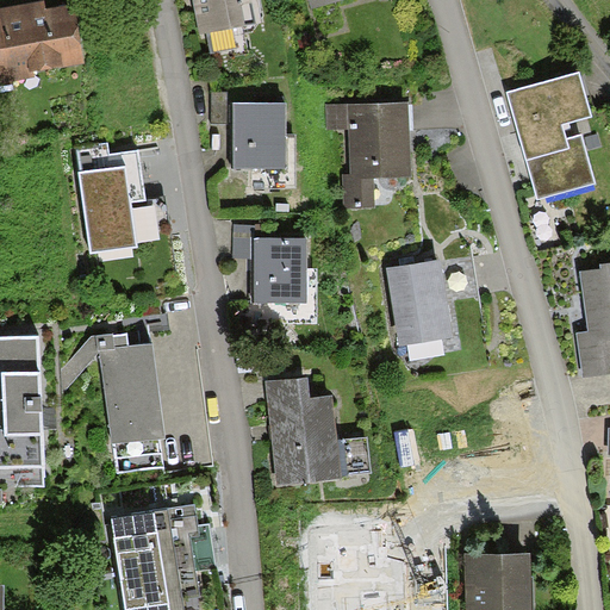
[(0,81),(33,75),(32,70),(85,61),(74,4),(48,8),(47,0),(0,8),(0,81)]
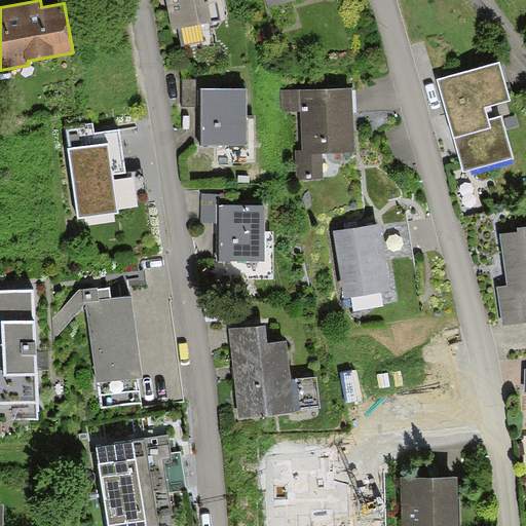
[(168,0),(173,20),(219,12),(217,0),(168,0)]
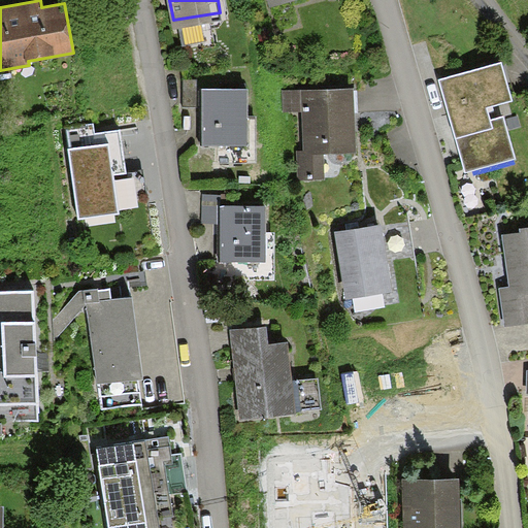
[(439,80),(466,170),(515,156),(502,117),(491,121),(487,108),(513,100),(501,63),(439,80)]
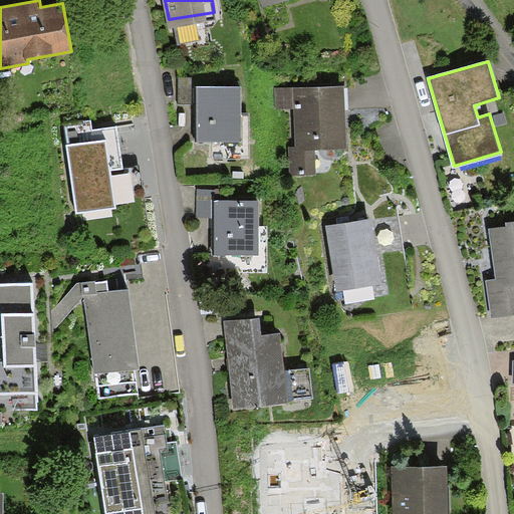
[(237,81),(194,82),(195,156),(238,156),(237,81)]
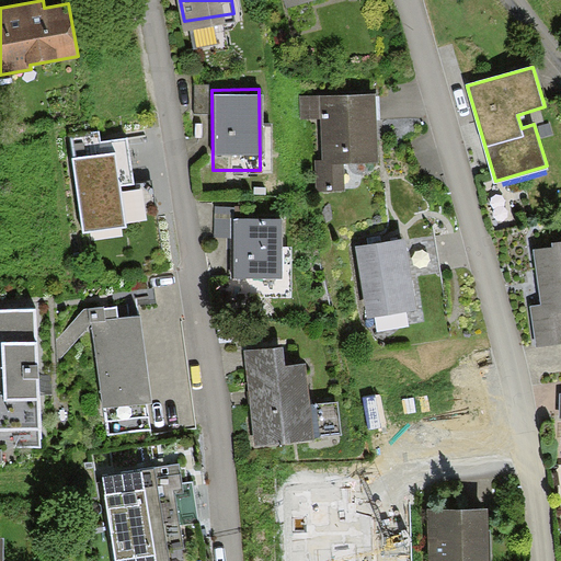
[(376,162),(374,94),(301,96),(301,119),(320,119),(322,161),(318,161),(319,186),(344,186),(343,163),(376,162)]
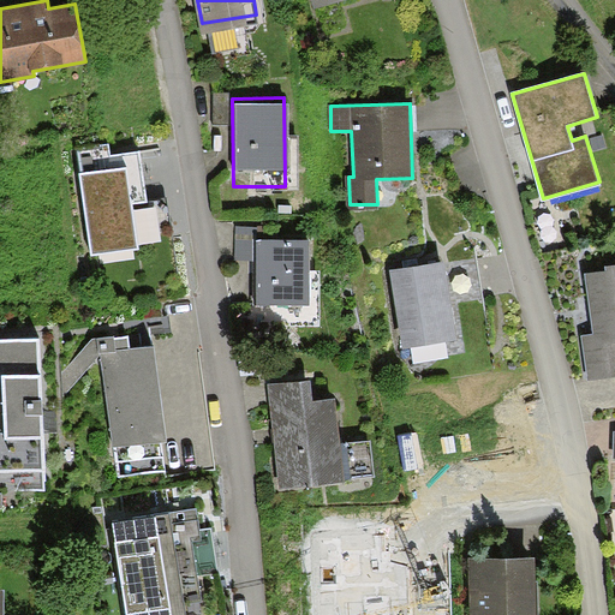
[(145,202),(138,151),(111,155),(108,143),(78,147),(83,175),(79,175),(90,256),(138,250),(132,204),(145,202)]
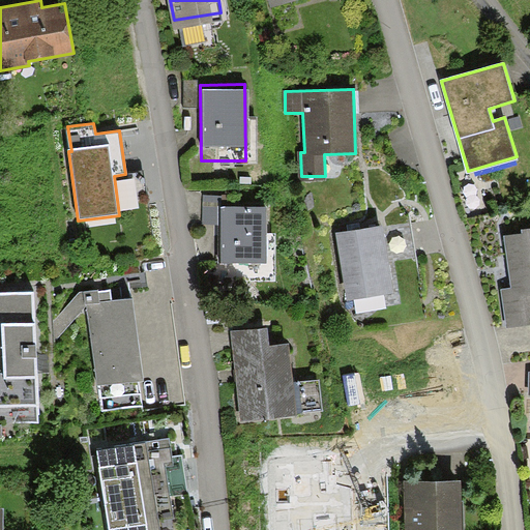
[(265,201),(219,201),(219,276),(265,276),(265,201)]
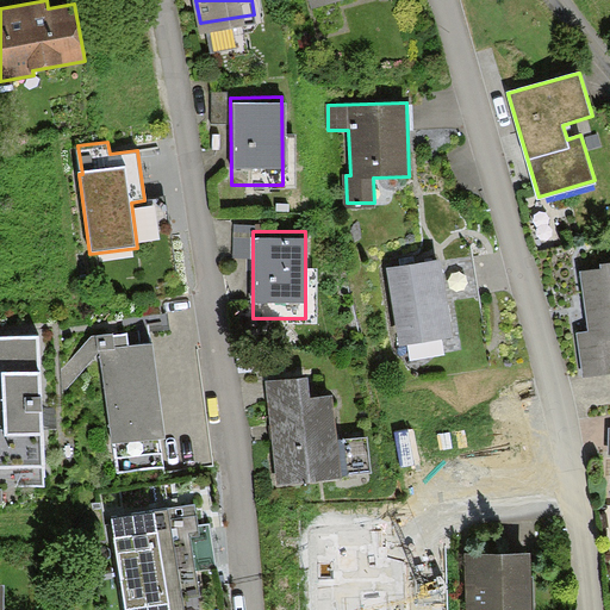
[(400,347),(452,337),(439,260),(386,269),(400,347)]
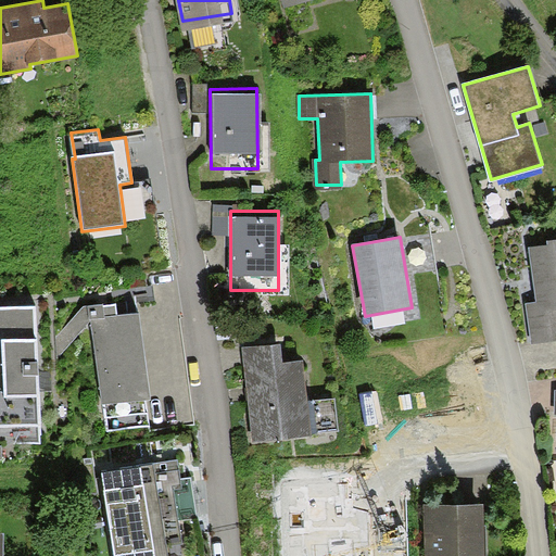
[(548,245),(527,249),(535,305),(525,307),(530,341),(555,337),(555,239),(547,240),(548,245)]
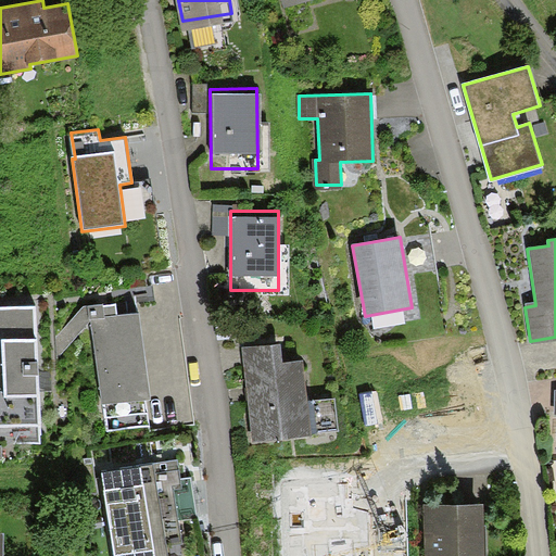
[(84,307),(57,339),(57,357),(90,321),(117,317),(115,304),(84,307)]
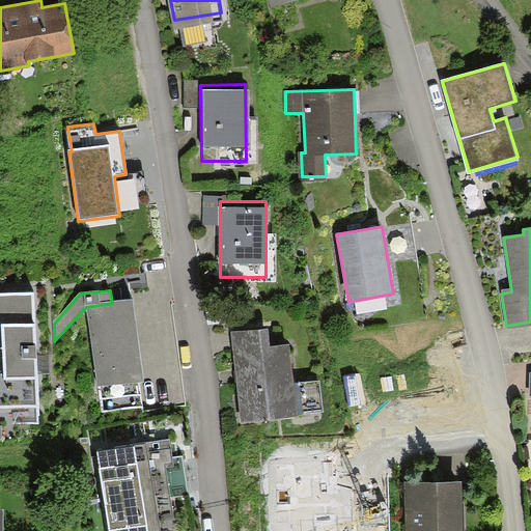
[(0,408),(37,407),(33,295),(0,295),(0,408)]
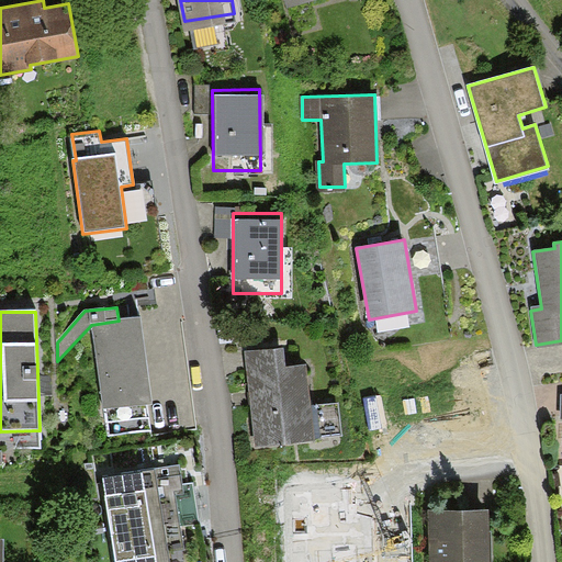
[(154,405),(143,317),(119,321),(91,325),(105,436),(150,429),(147,406),(154,405)]
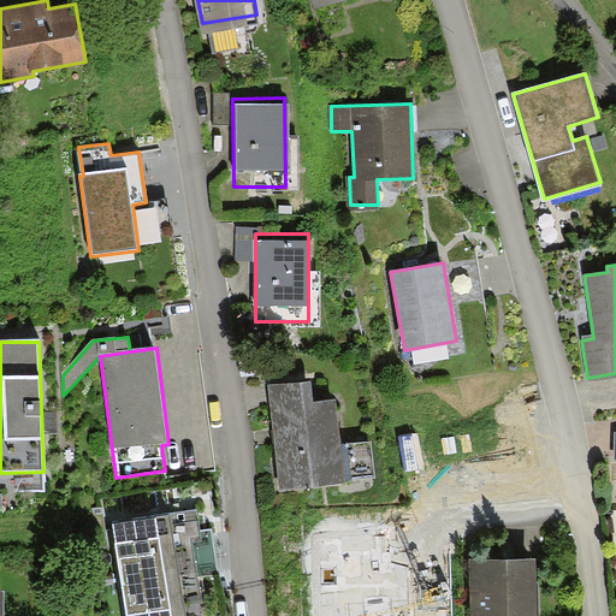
[(273,378),(282,484),(336,480),(329,391),(304,394),(302,375),(273,378)]
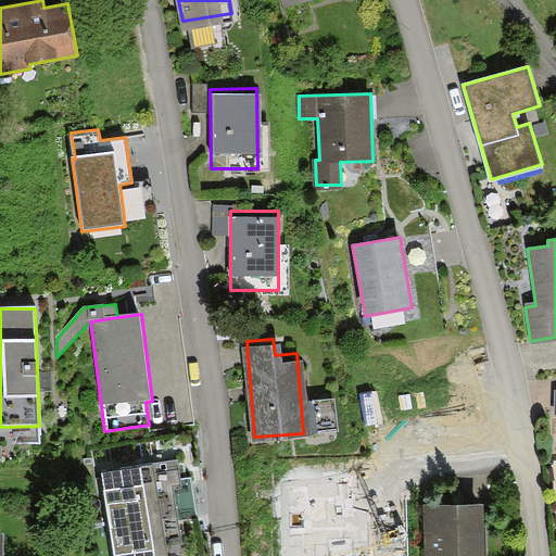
[(191,477),(179,479),(177,459),(101,470),(113,555),(171,555),(169,546),(185,544),(181,520),(198,518),(191,477)]
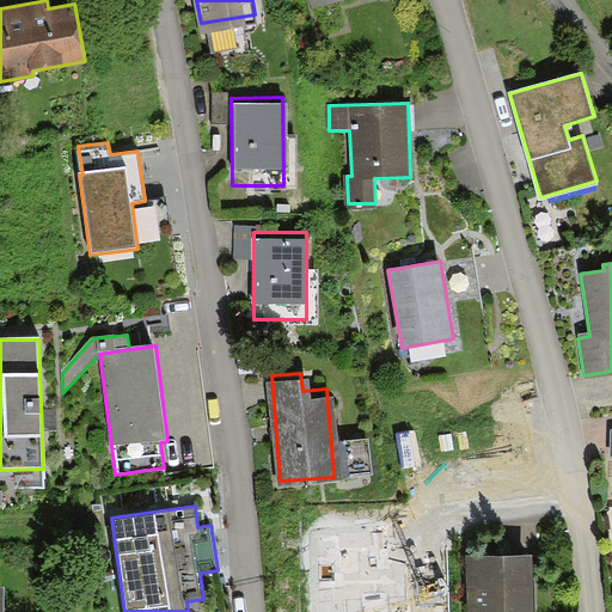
[(319,531),(320,611),(342,611),(342,603),(379,603),(378,531),(319,531)]
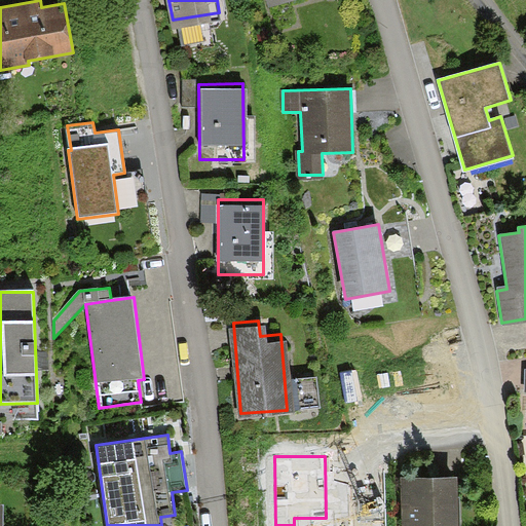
[(402,525),(459,525),(458,477),(401,478),(402,525)]
